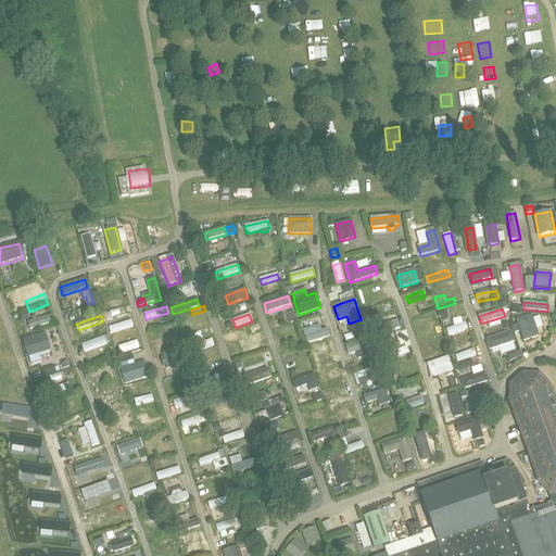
[(49,316),(48,317),(39,319),(26,324),(28,330),(51,324),(49,316)]
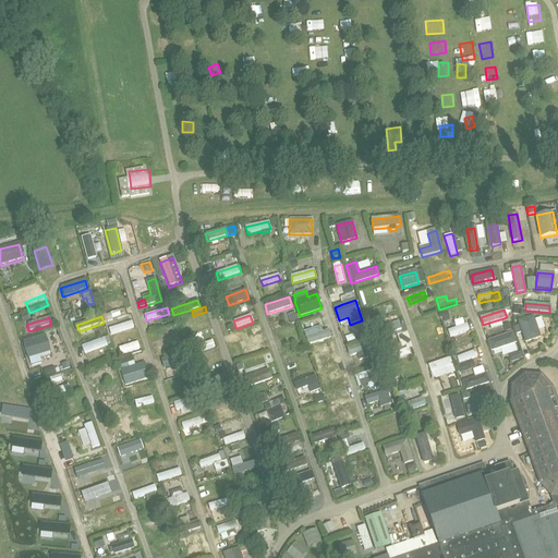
[(518,322),(525,342),(540,338),(532,317),(518,322)]
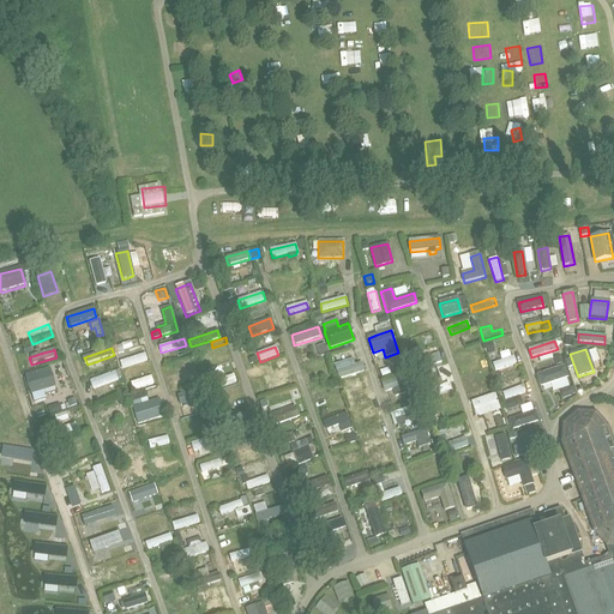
[(146,361),(144,354),(120,362),(122,368),(146,361)]
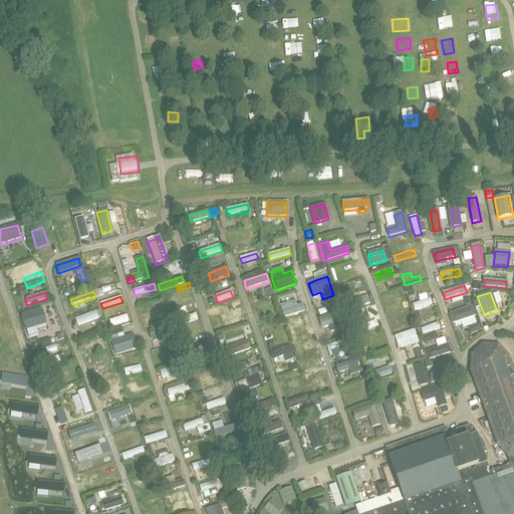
[(191,303),(189,297),(171,303),(173,309),(191,303)]
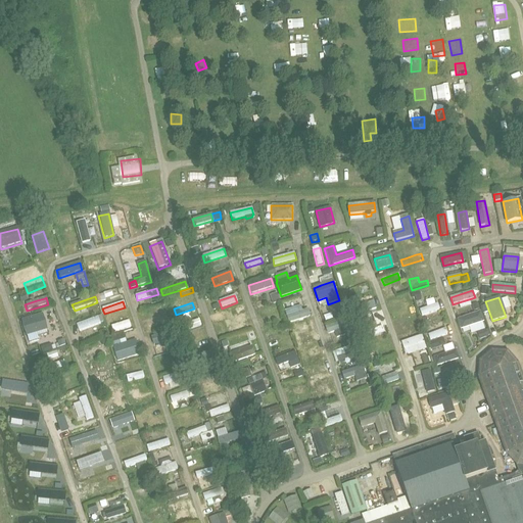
[(437,303),(419,310),(422,316),(439,310),(437,303)]
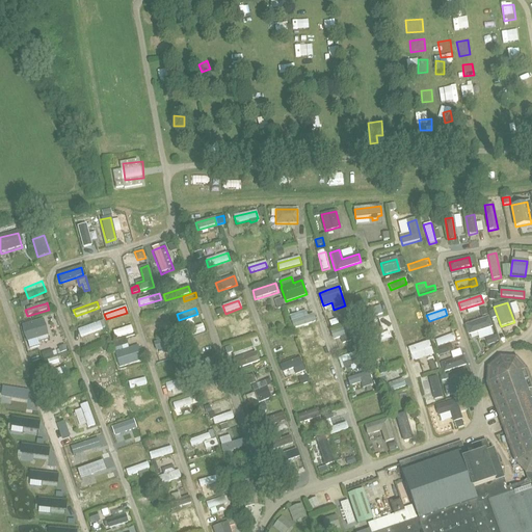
[(148,325),(167,320),(167,319),(170,318),(168,312),(147,318),(148,325)]
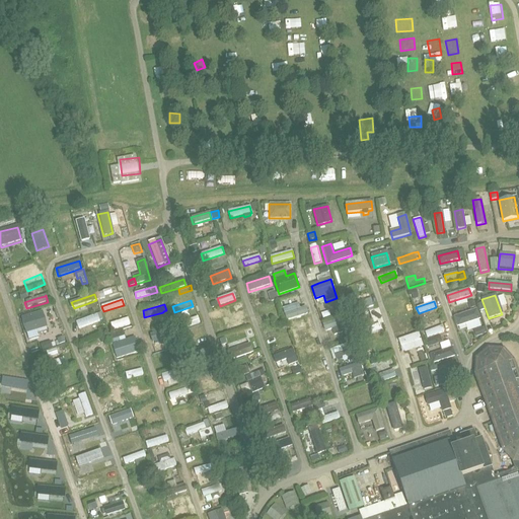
[(305,307),(284,314),(286,321),(307,314),(305,307)]
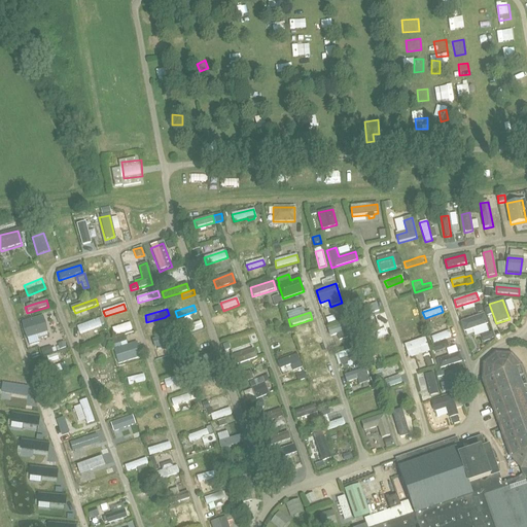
[(472,329),(486,325),(487,324),(484,315),(461,322),(465,332),(472,329)]
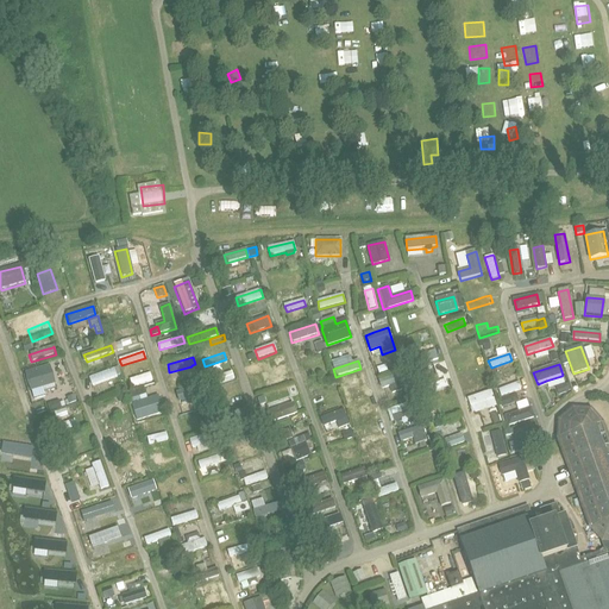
[(117,377),(113,369),(88,378),(92,387),(117,377)]
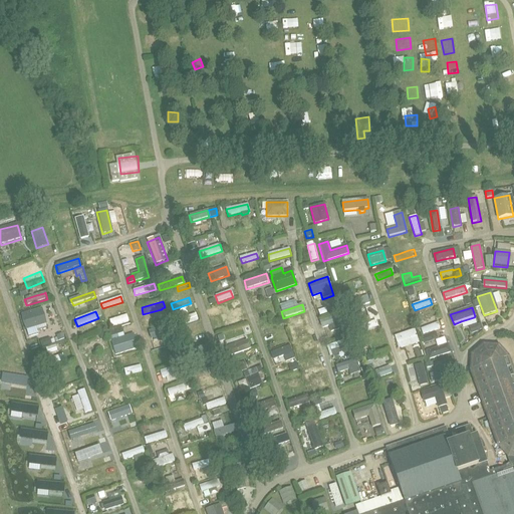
[(391,322),(408,317),(406,311),(389,316),(391,322)]
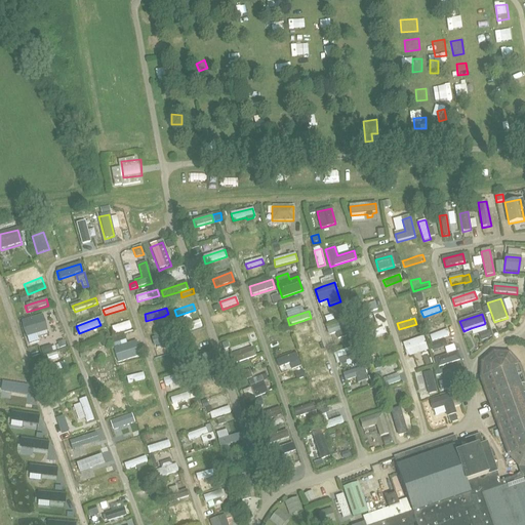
[(199,321),(184,326),(186,332),(201,327),(199,321)]
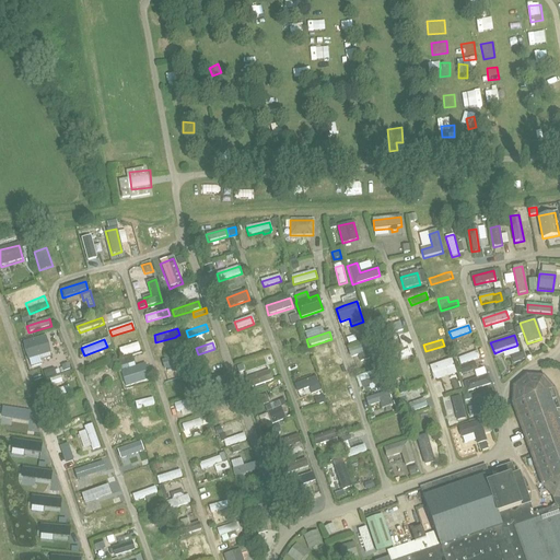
[(359,356),(369,352),(376,350),(373,342),(349,351),(352,358),(359,356)]
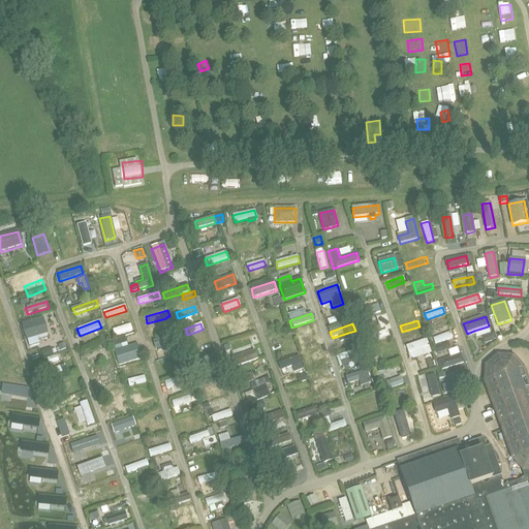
[(115,336),(132,331),(129,324),(113,330),(115,336)]
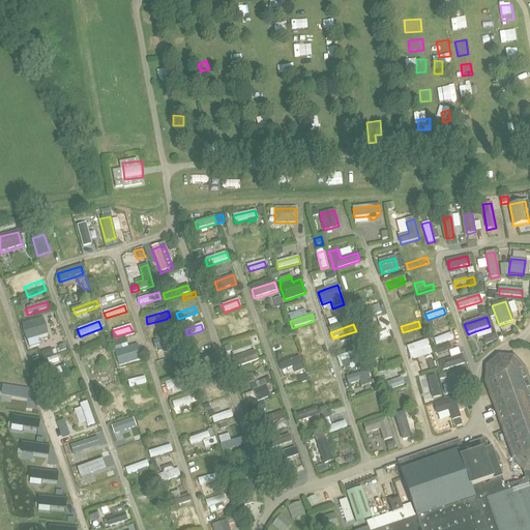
[(302,340),(307,337),(305,329),(299,331),(302,340)]
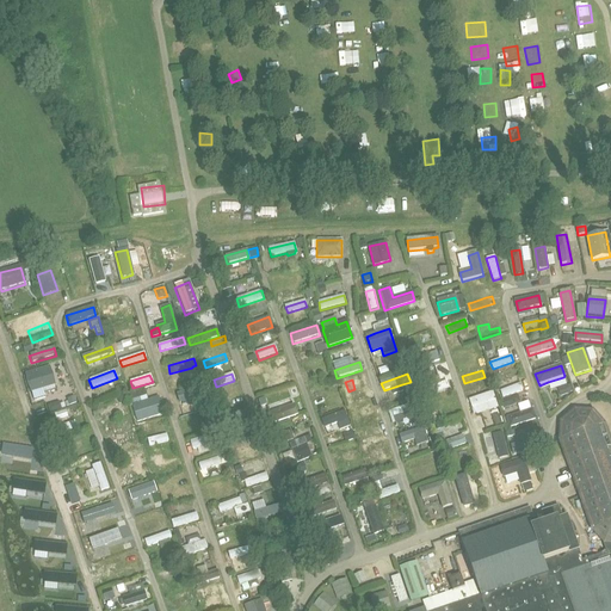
[(446,382),(439,383),(426,388),(429,395),(449,389),(446,382)]
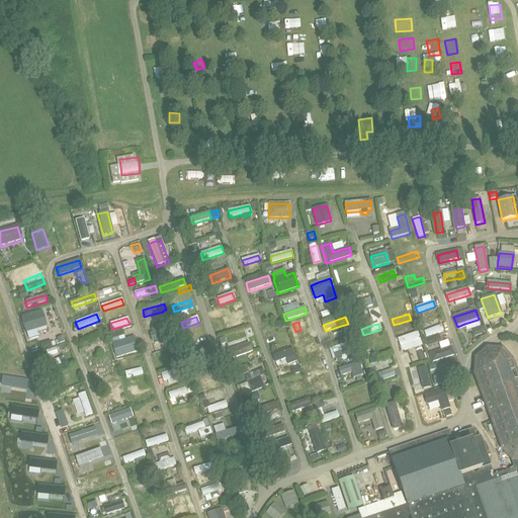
[(424,332),(426,337),(443,331),(440,325),(424,332)]
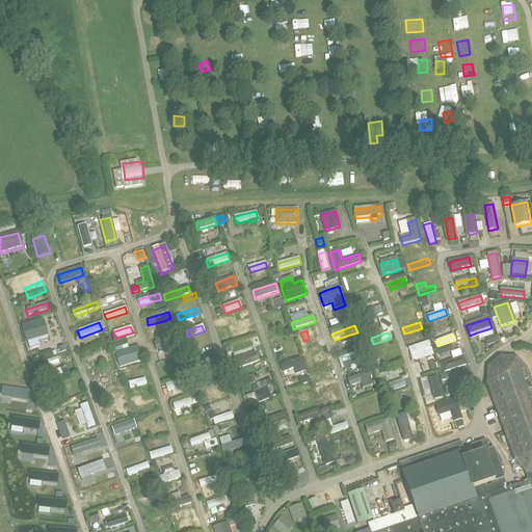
[(280,347),(294,344),(293,336),(278,339),(280,347)]
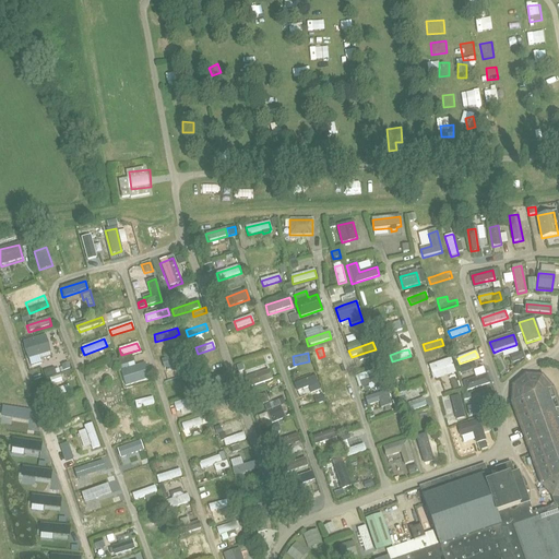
[(165,369),(186,363),(183,354),(162,360),(165,369)]
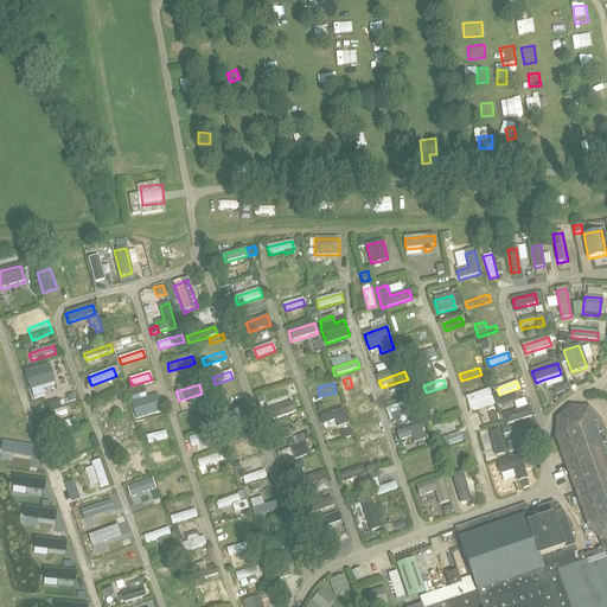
[(364,397),(362,390),(360,384),(344,389),(346,395),(344,396),(346,403),(364,397)]
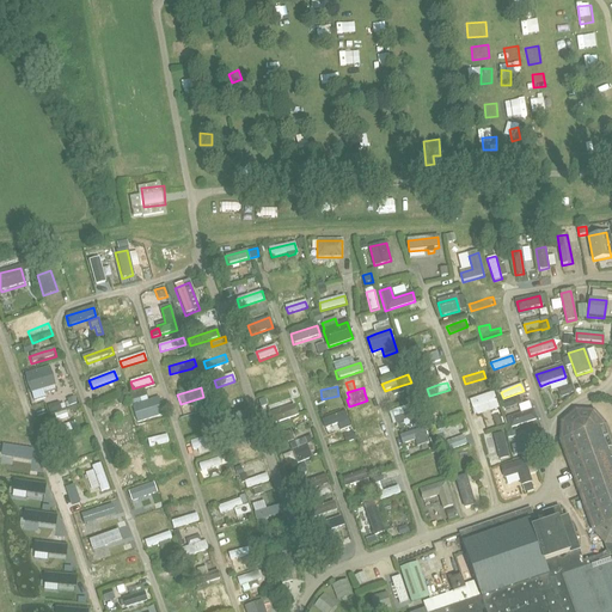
[(59,389),(36,398),(38,405),(62,397),(59,389)]
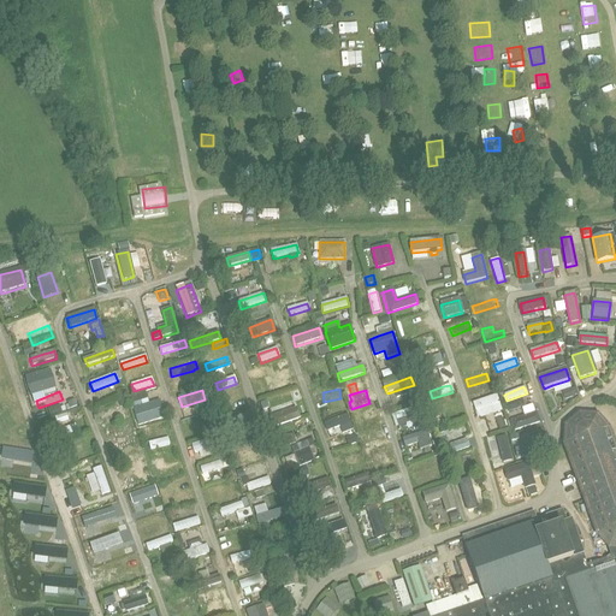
[(132,409),(134,409),(149,404),(146,392),(129,397),(132,409)]
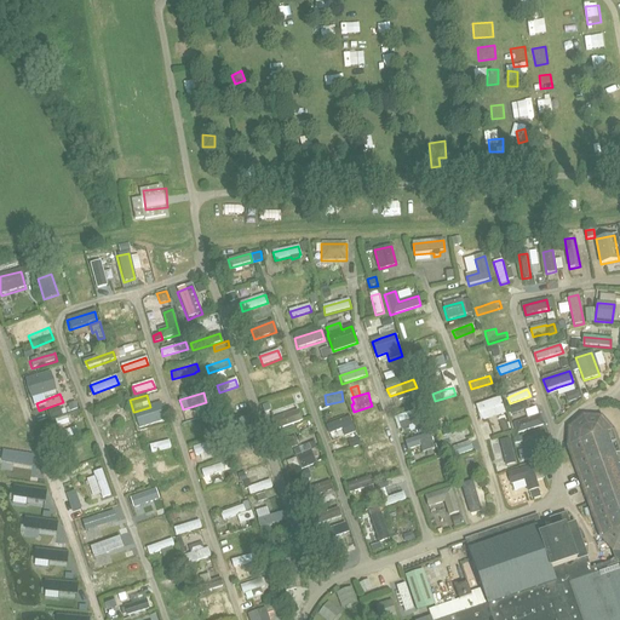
[(415,406),(423,403),(419,395),(412,397),(415,406)]
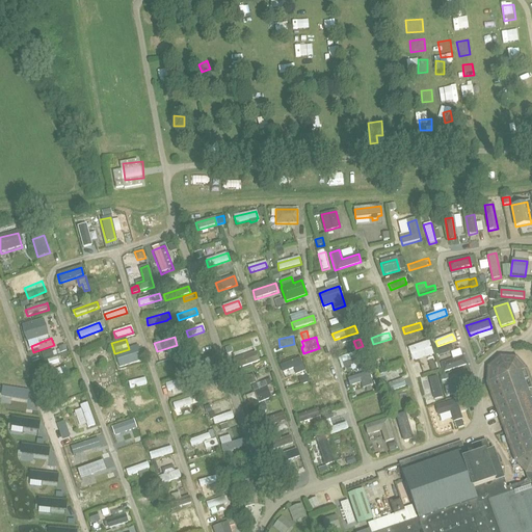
[(411,356),(431,349),(428,341),(408,348),(411,356)]
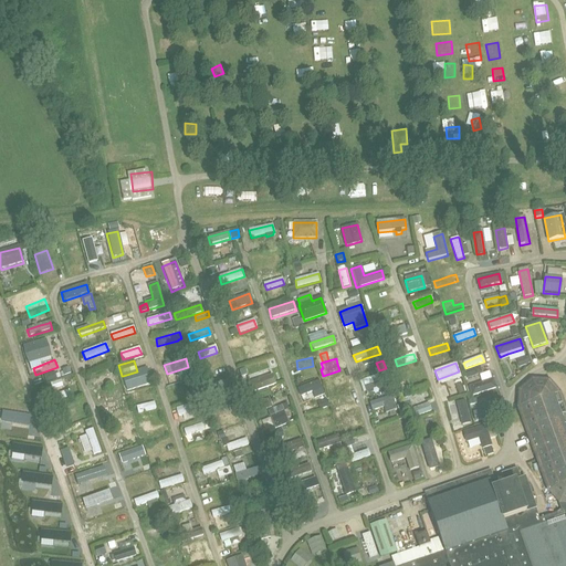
[(221,365),(205,371),(207,378),(224,373),(221,365)]
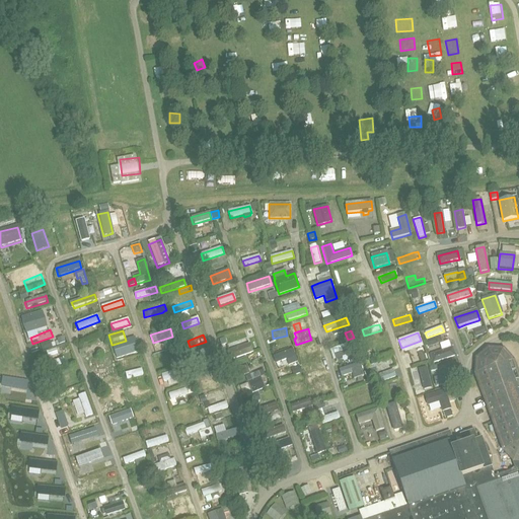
[(98,339),(100,344),(107,341),(104,336),(98,339)]
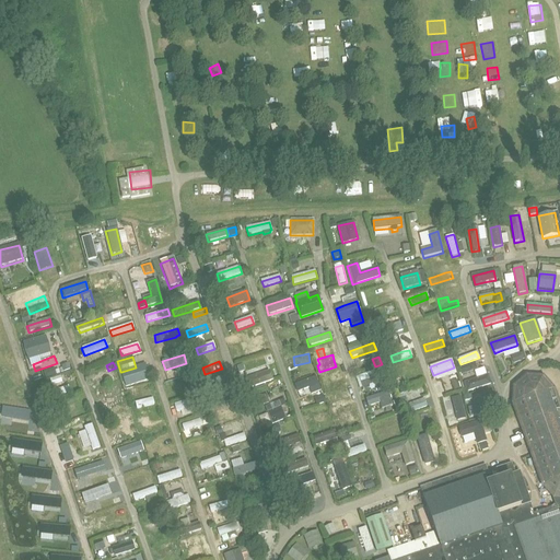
[(458,368),(462,374),(471,371),(470,371),(477,369),(475,362),(468,364),(458,368)]
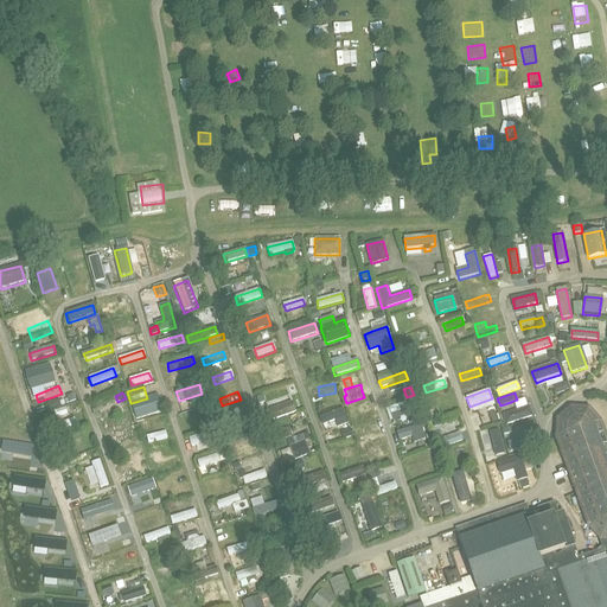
[(163,411),(157,395),(132,403),(136,420),(163,411)]
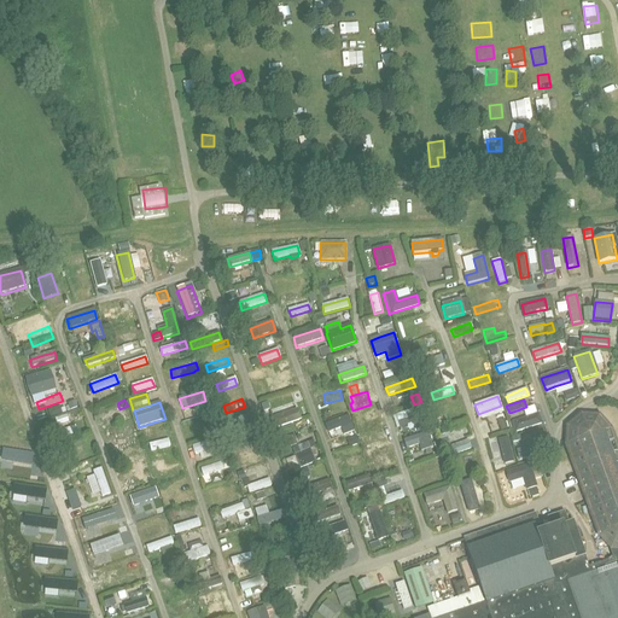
[(398,424),(423,415),(420,407),(396,415),(398,424)]
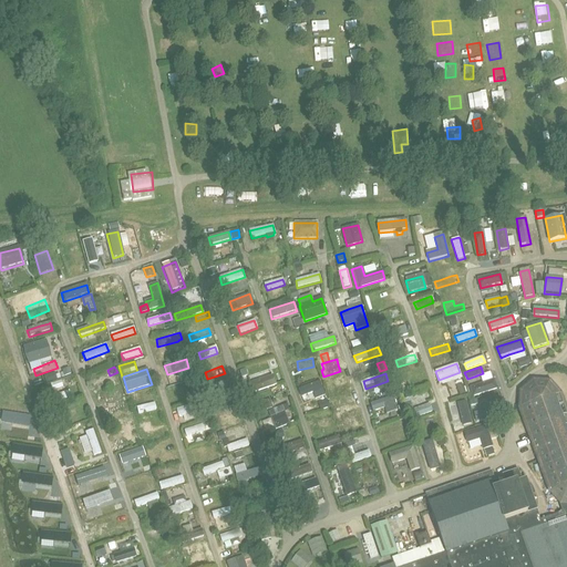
[(272,375),(247,384),(250,394),(276,385),(272,375)]
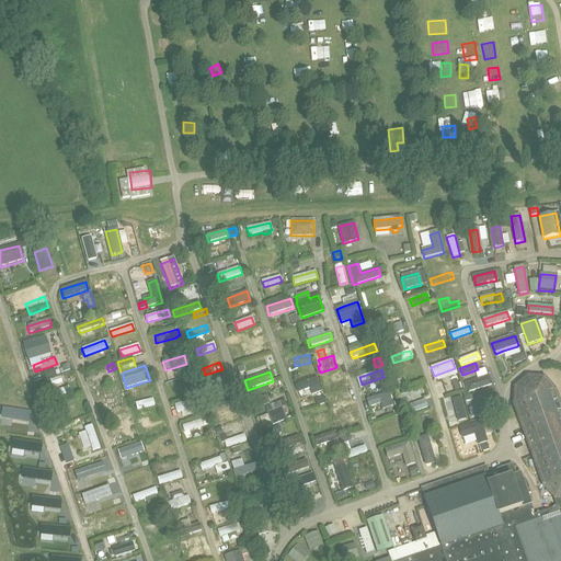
[(492,385),(489,376),(466,384),(469,393),(492,385)]
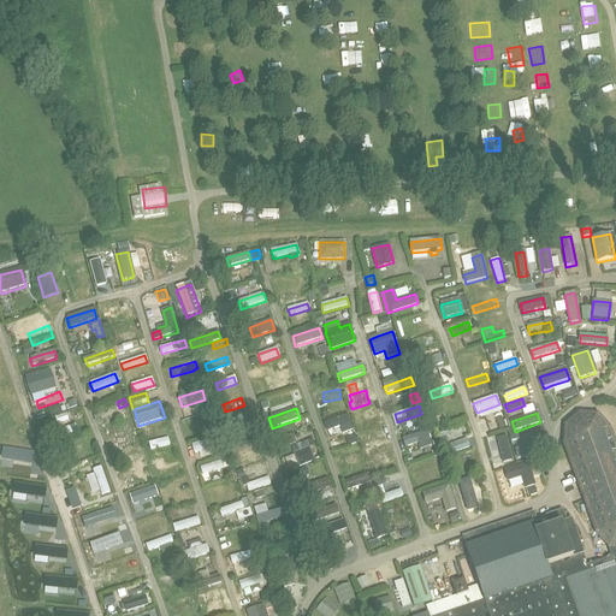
[(347,414),(324,424),(326,432),(341,427),(343,433),(353,428),(347,414)]
